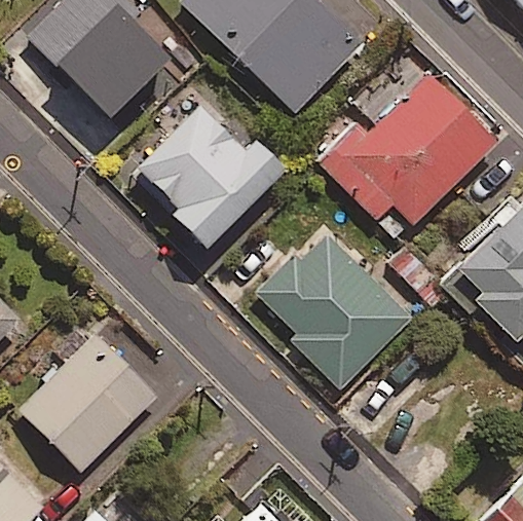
[(172,51),(119,0),(66,0),(29,37),(108,115),(172,51)]
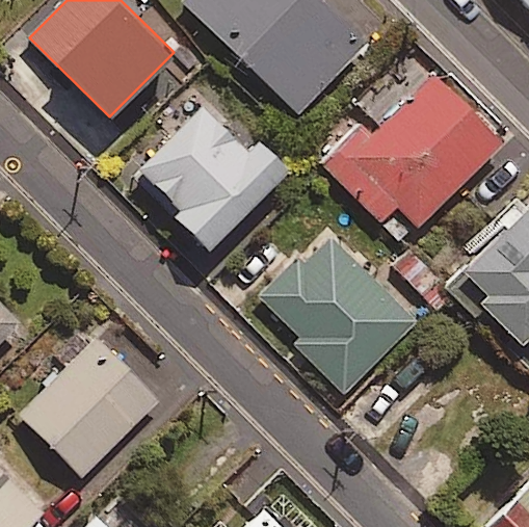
[(364,46),(316,0),(180,0),(296,114),(364,46)]
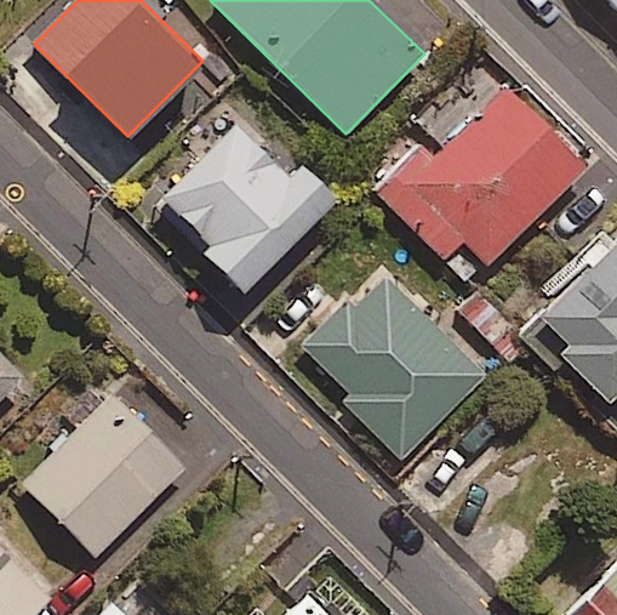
[(616,0),(605,0),(616,11),(616,0)]
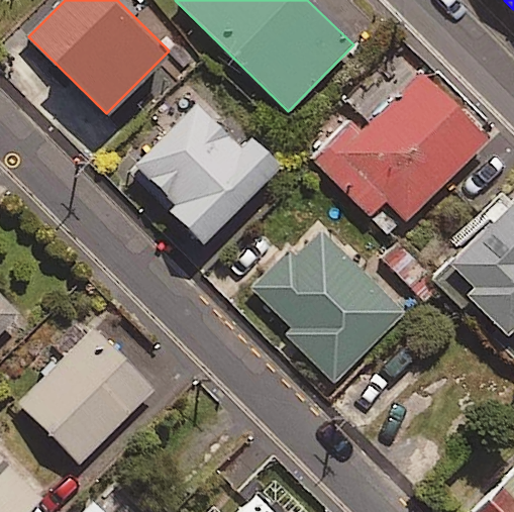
[(488,139),(421,72),(362,129),(351,119),(312,159),(370,216),(386,201),(405,220),(488,139)]
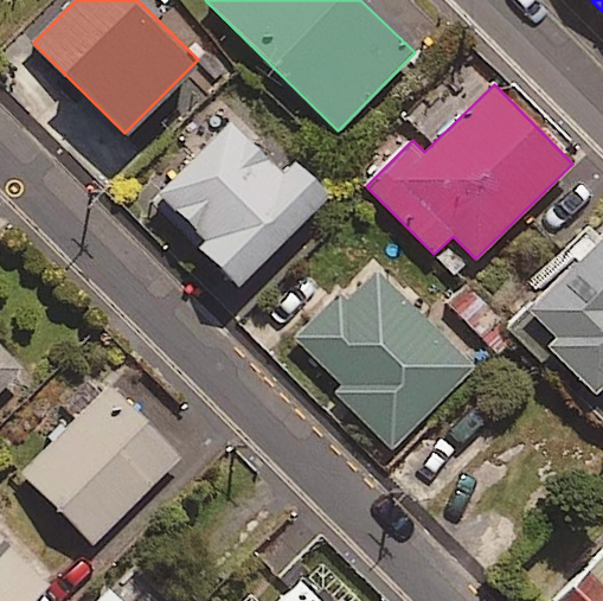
[(264,147),(229,110),(145,192),(233,283),(328,192),(275,136),(264,147)]
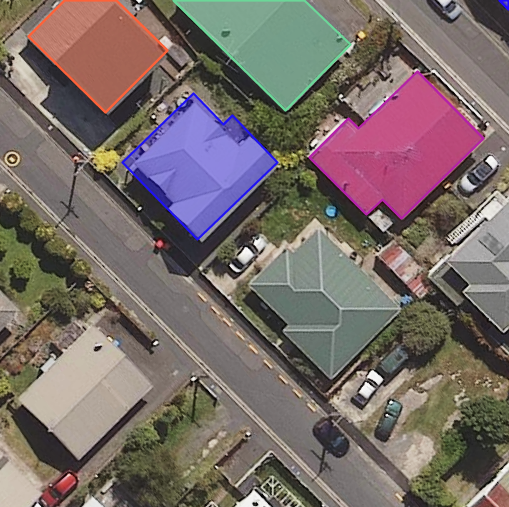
[(508,194),(429,272),(506,352),(508,354),(508,194)]
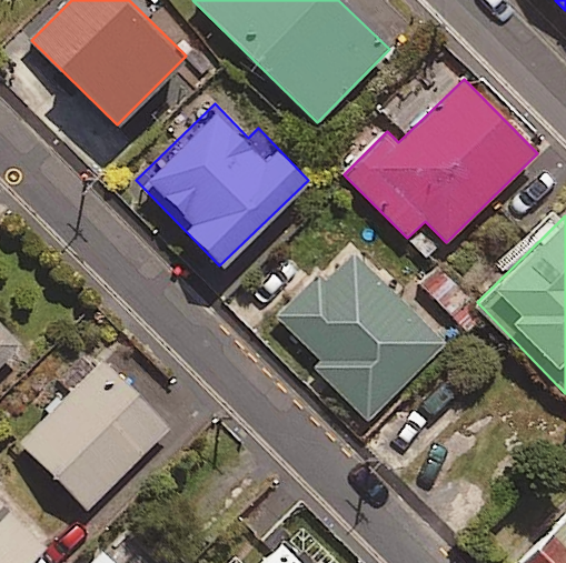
[(445,347),(355,255),(278,330),(367,422),(445,347)]
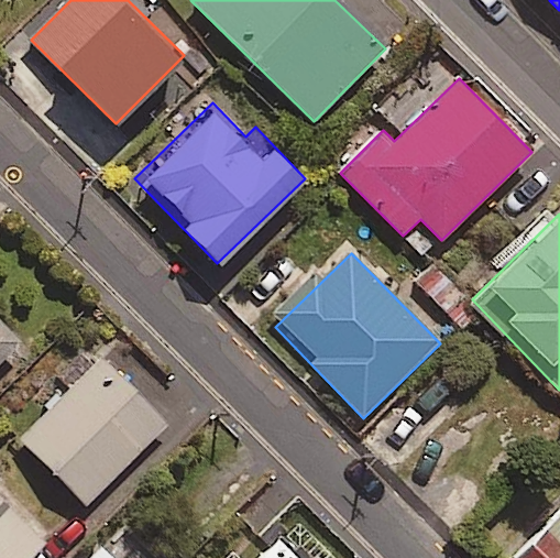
[(0,362),(21,342),(0,320),(0,362)]
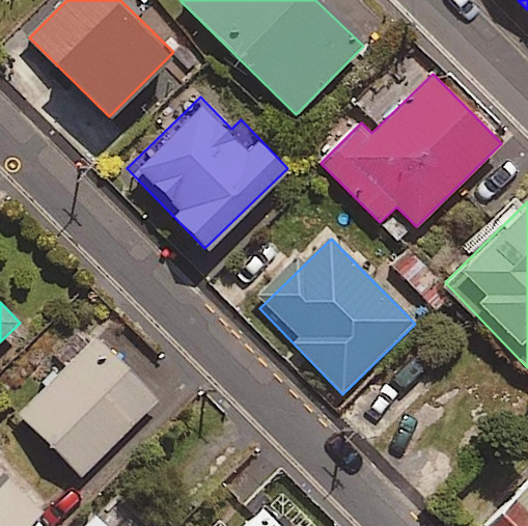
[(158,402),(95,338),(19,414),(82,477),(158,402)]
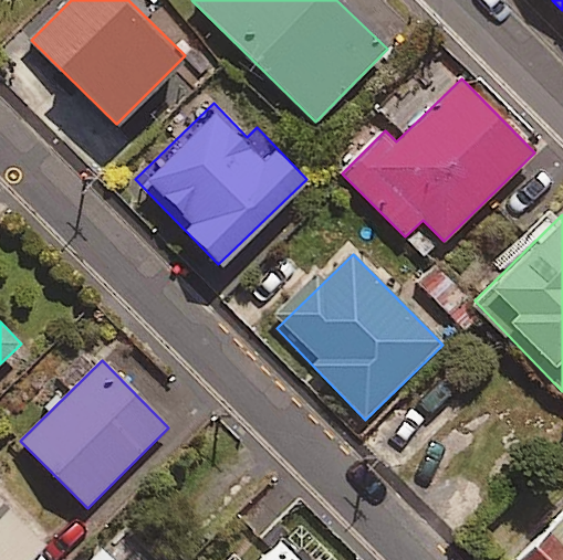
[(30,559),(44,546),(0,500),(0,559),(30,559)]
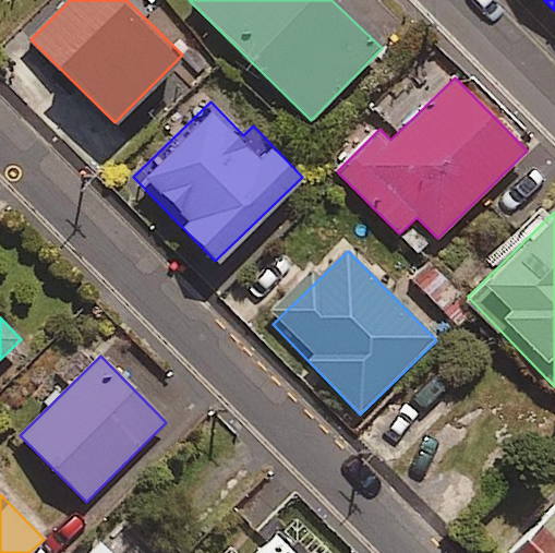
[(554,512),(518,552),(554,552),(554,512)]
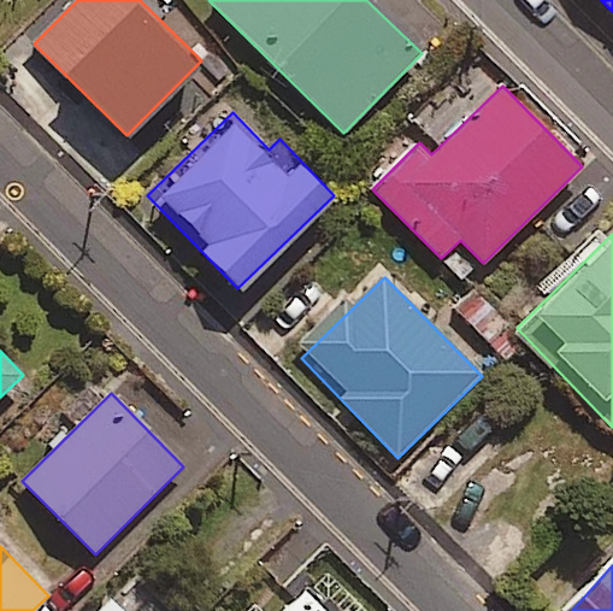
[(331,610),(307,587),(282,610),(331,610)]
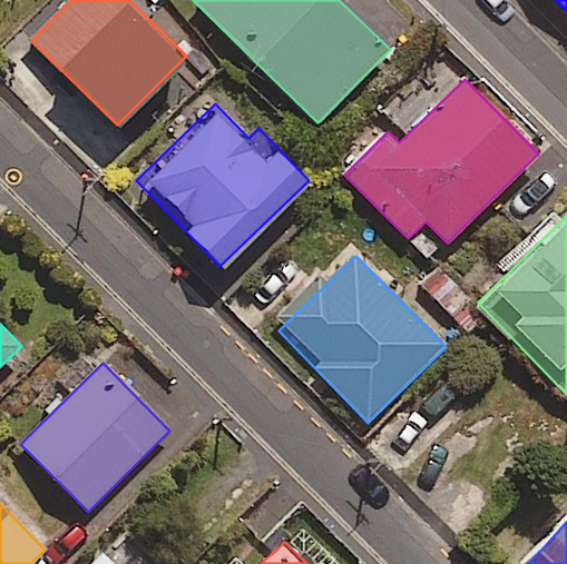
[(116,563),(104,551),(90,563),(116,563)]
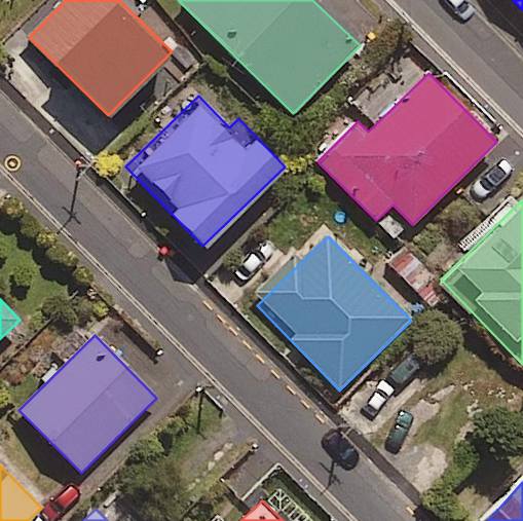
All buildings are outlined.
